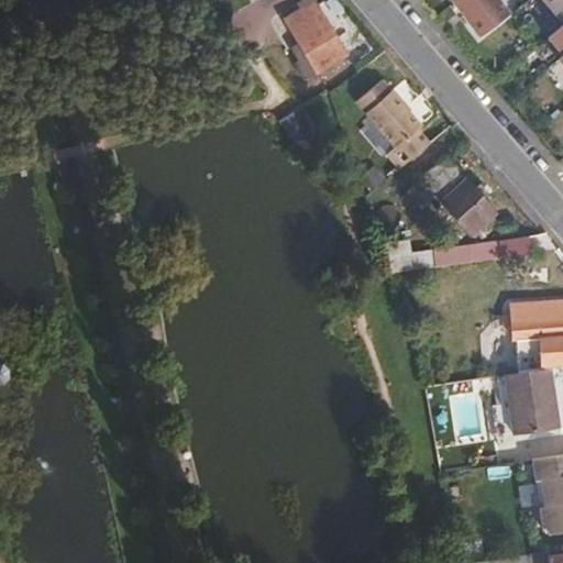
[(315,0),(301,9),(283,20),(301,50),(316,74),(348,54),(315,0)]
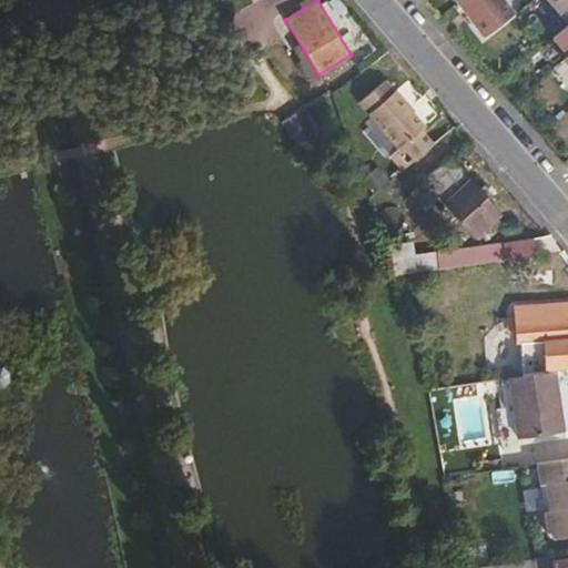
[(511,3),(508,0),(456,0),(477,29),(511,3)]
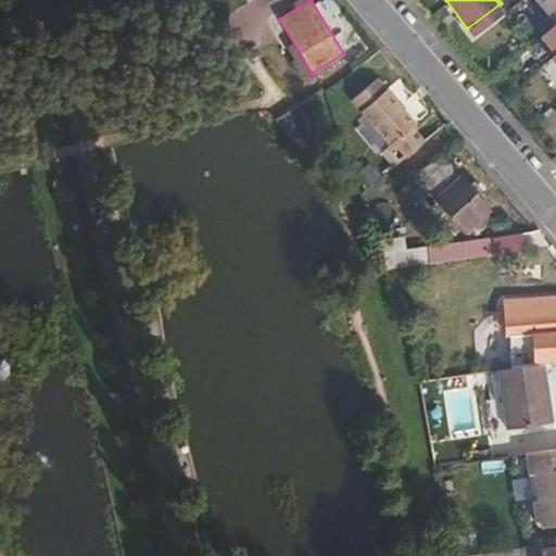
[(548,51),(555,62),(555,0),(536,0),(551,17),(538,28),(553,48),(548,51)]
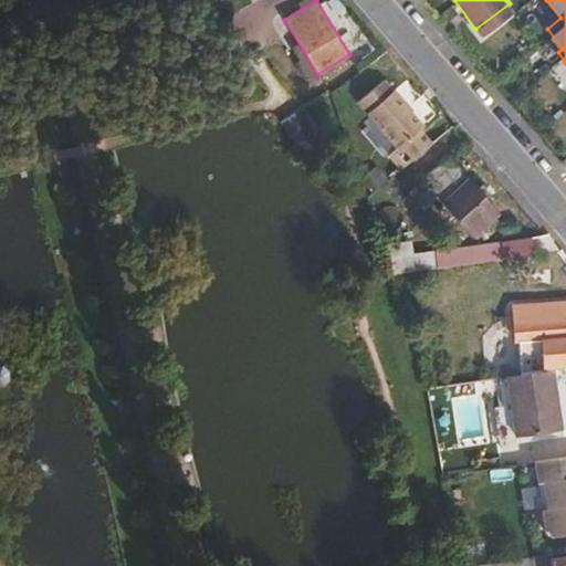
[(317,74),(303,50),(295,55),(300,62),(296,64),(306,80),(317,74)]
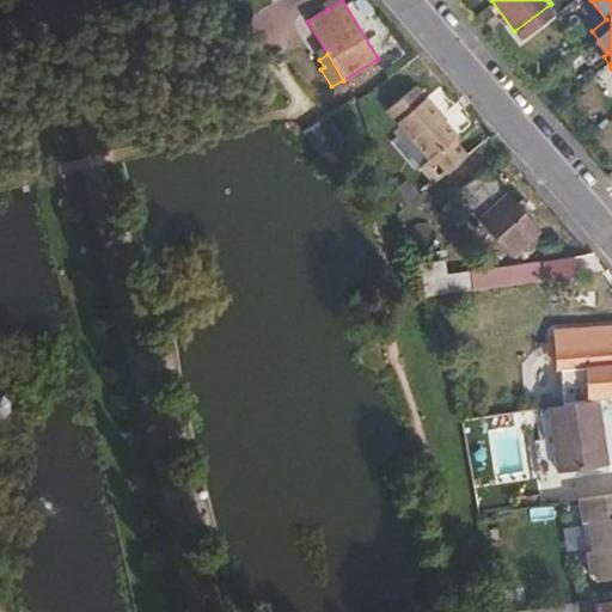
[(421,167),(434,184),(467,157),(454,141),(459,136),(426,99),(397,123),(429,160),(421,167)]
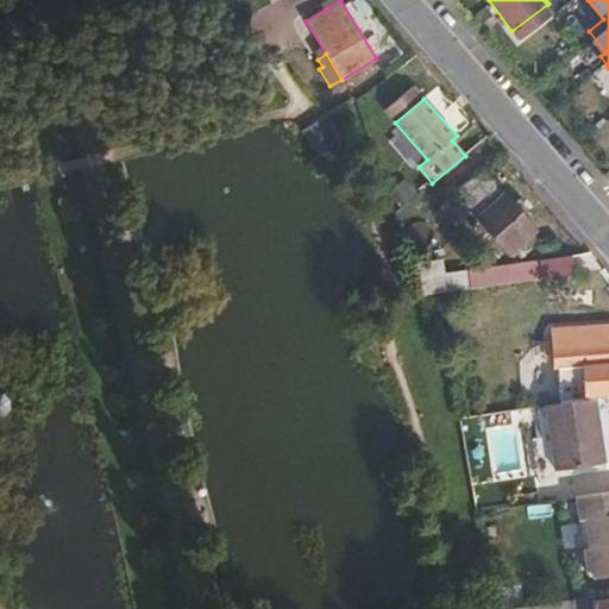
[(326,112),(297,127),(316,152),(337,144),(326,112)]
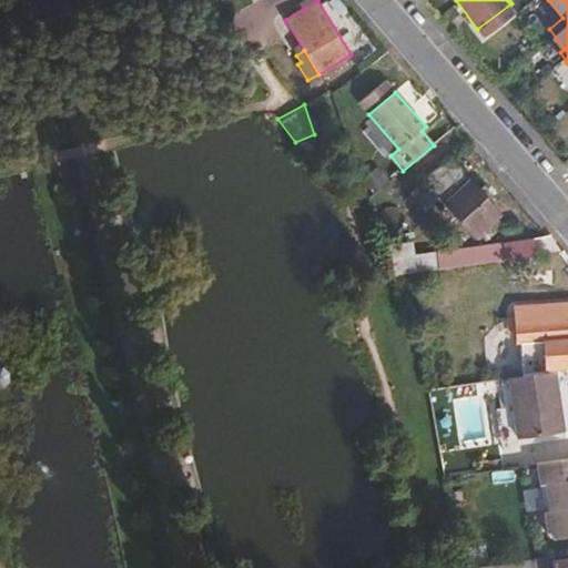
[(479,234),(496,220),(501,214),(450,156),(409,193),(425,211),(438,199),(445,206),(470,235),(474,239),(479,234)]
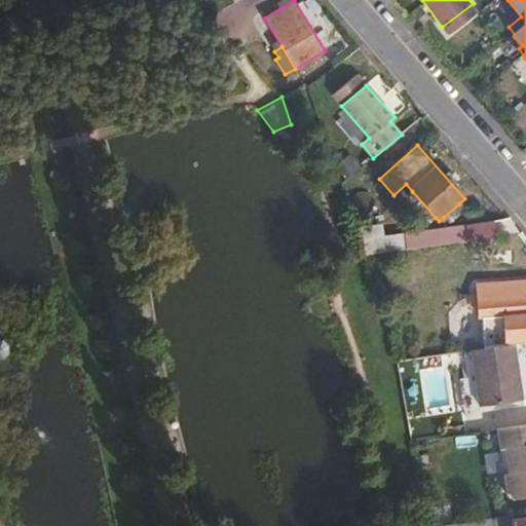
[(436,218),(412,191),(407,196),(430,223),(436,218)]
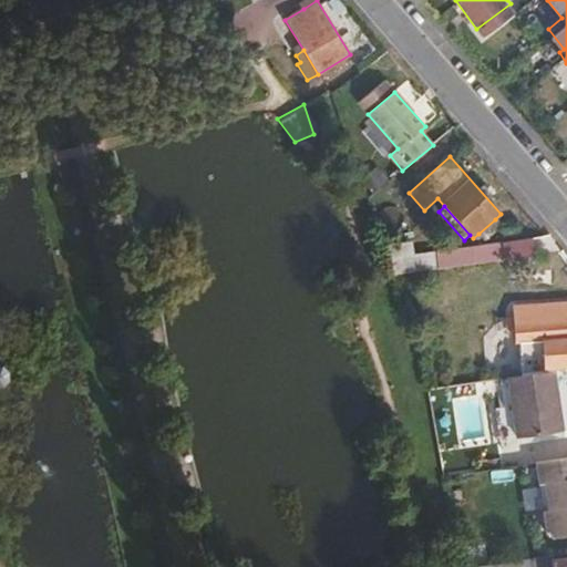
[(501,227),(495,219),(478,234),(485,240),(501,227)]
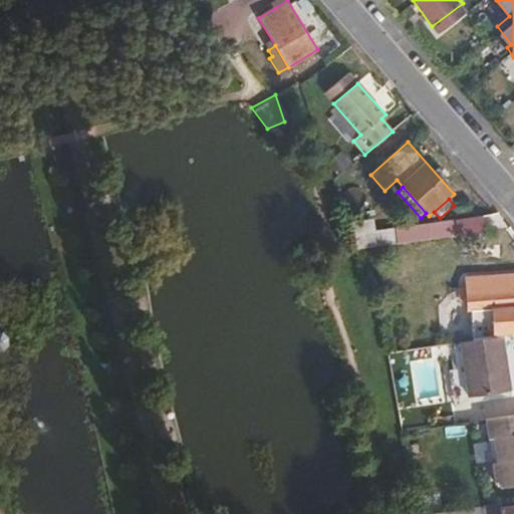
[(375,231),(348,235),(353,247),(397,241),(397,244),(485,231),(482,216),(375,231)]
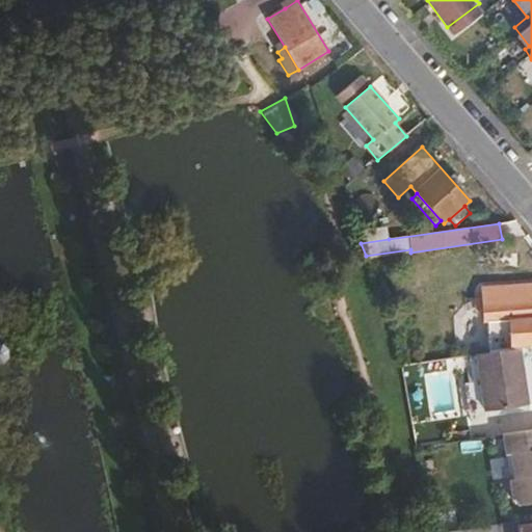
[(358,231),(361,243),(389,239),(387,227),(358,231)]
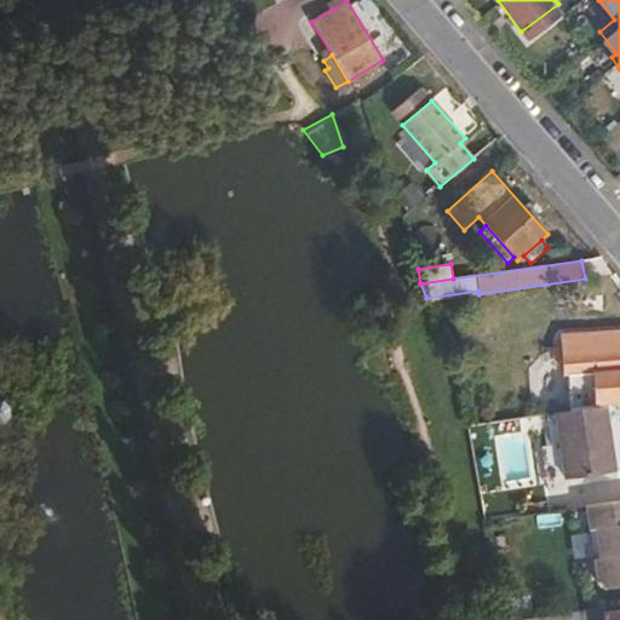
[(607,405),(619,402),(619,329),(562,336),(562,348),(554,348),(554,362),(563,361),(567,411),(607,405)]
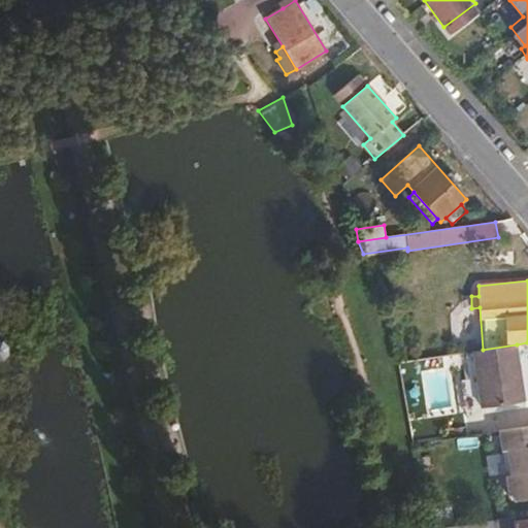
[(0,341),(0,360),(3,360),(9,354),(7,347),(2,342),(0,341)]
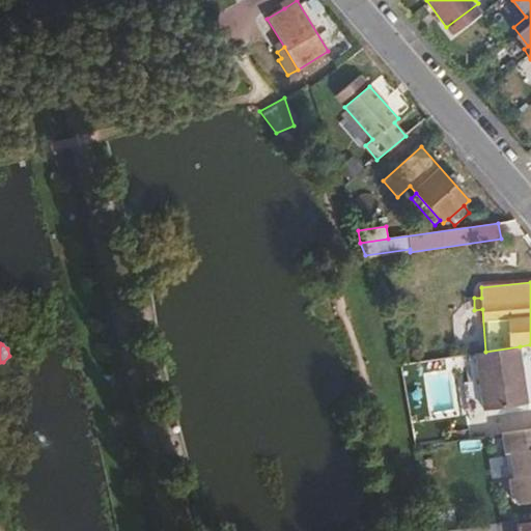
[(485,352),(475,354),(483,411),(528,403),(520,346),(485,352)]
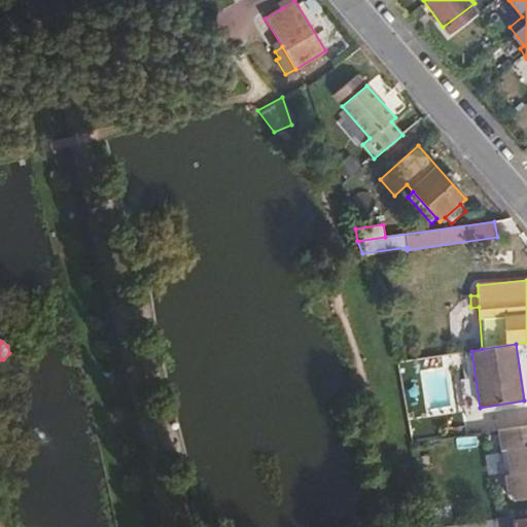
[(526,426),(497,431),(500,451),(505,451),(514,502),(526,499),(526,426)]
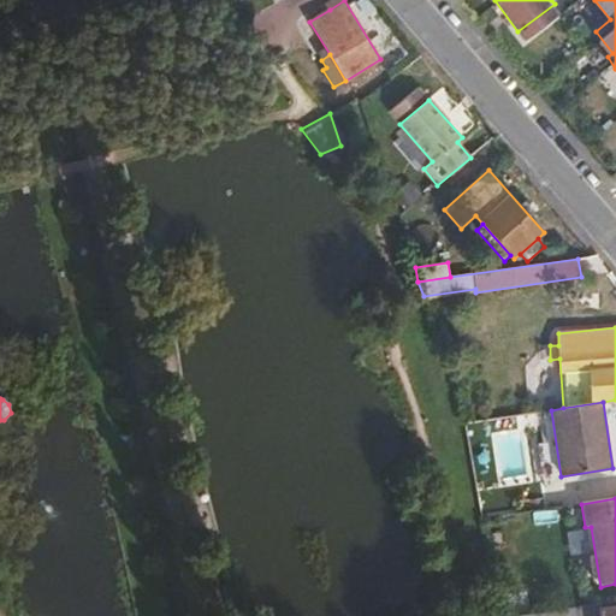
[(600,615),(600,609),(600,604),(520,615),(600,615)]
